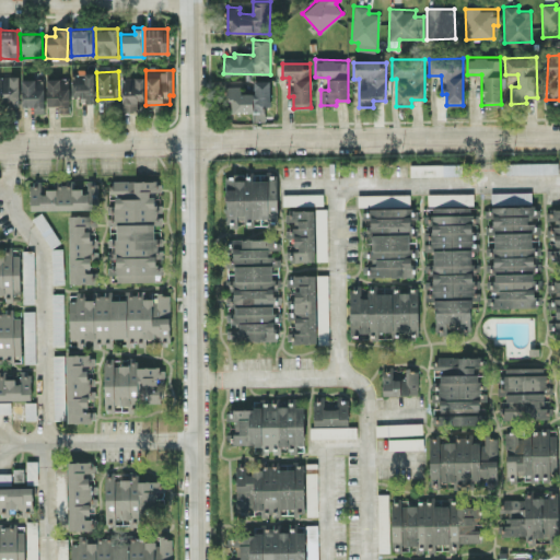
[(71,95),(80,95),(80,102),(93,102),(94,73),(72,73),(71,95)]
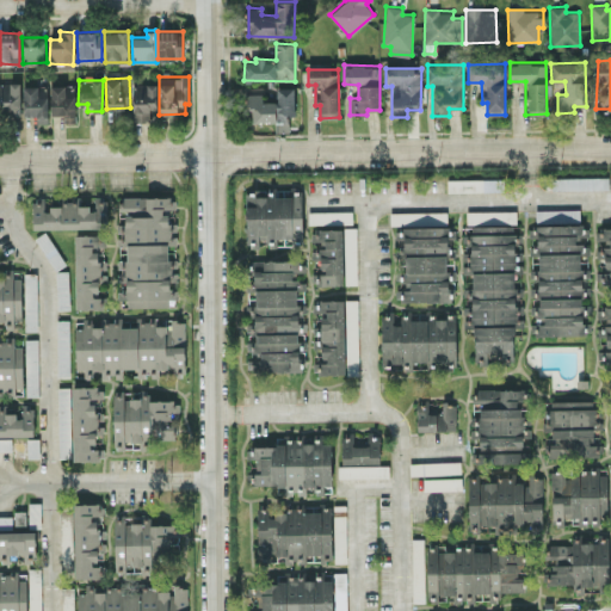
[(19,82),(0,81),(0,116),(20,116),(19,82)]
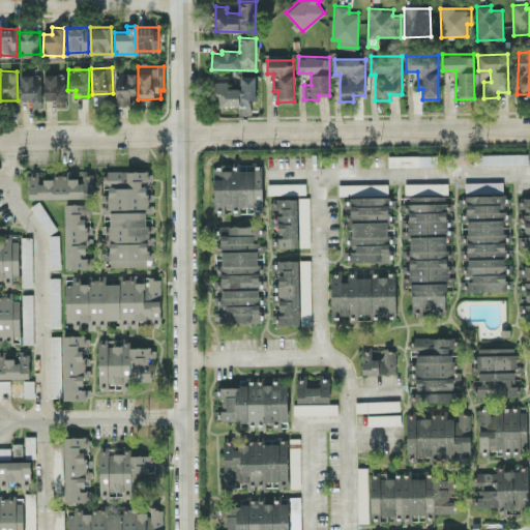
[(136,97),(136,72),(115,72),(115,104),(129,104),(129,97),(136,97)]
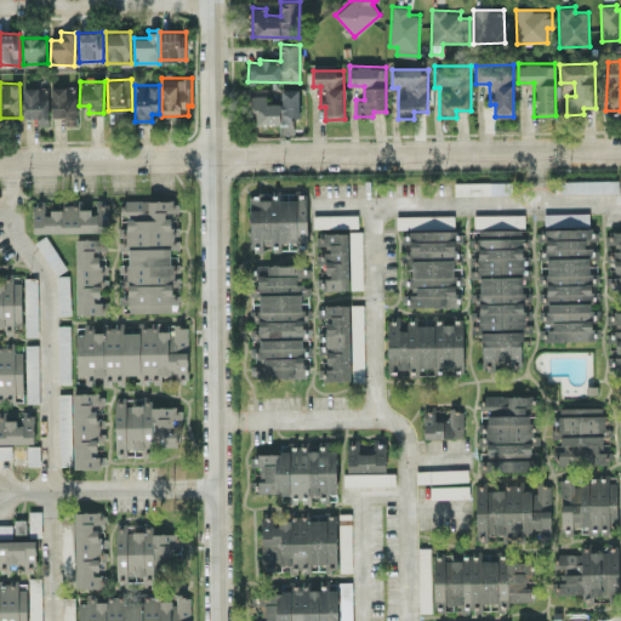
[(24,86),(23,117),(36,118),(36,125),(49,125),(49,87),(24,86)]
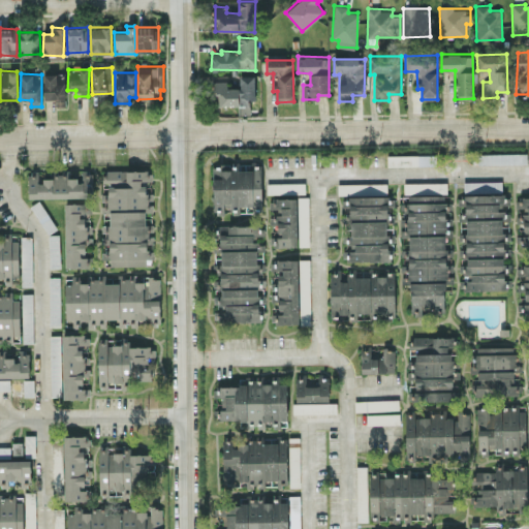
[(44,99),(55,99),(56,106),(65,105),(65,73),(43,73),(44,99)]
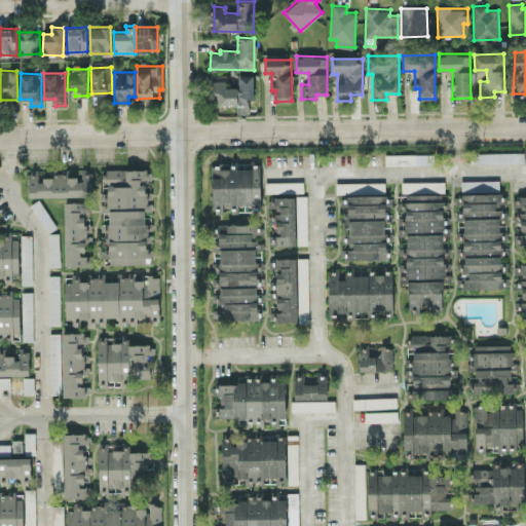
[(214,80),(214,105),(246,104),(246,99),(254,99),(253,74),(238,75),(238,87),(226,87),(226,80),(214,80)]
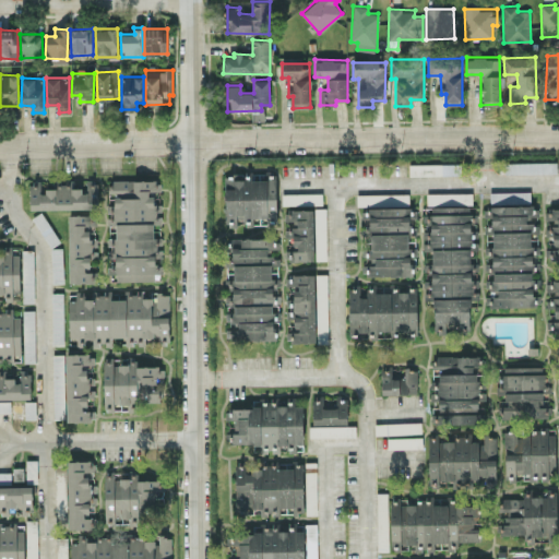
[(557,162),(506,162),(506,174),(557,173),(557,162)]
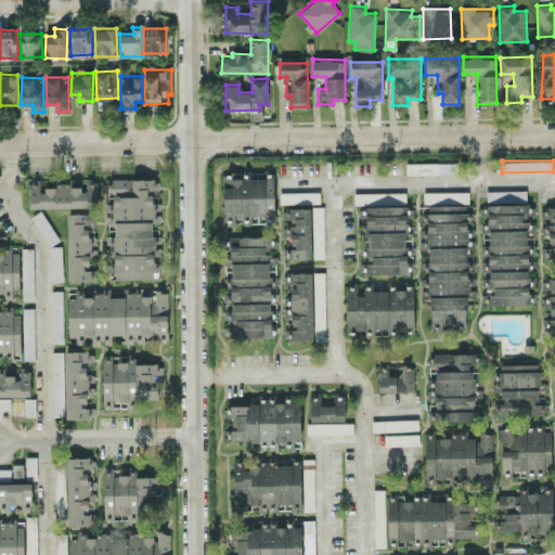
[(407,163),(407,173),(457,172),(457,162),(407,163)]
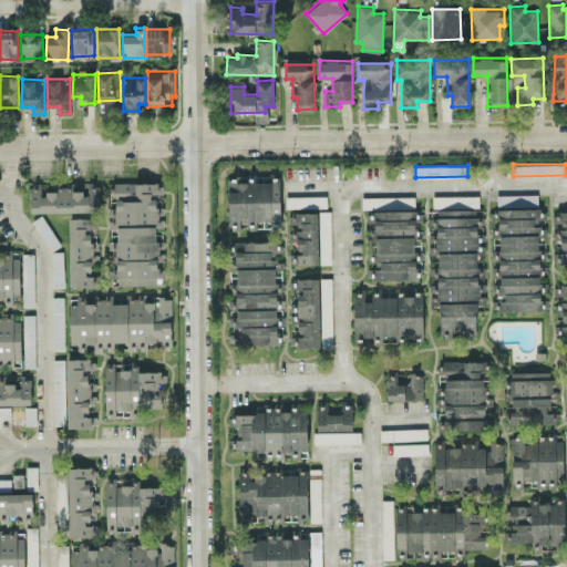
[(280,176),(228,176),(228,228),(245,228),(245,227),(280,227),(280,176)]
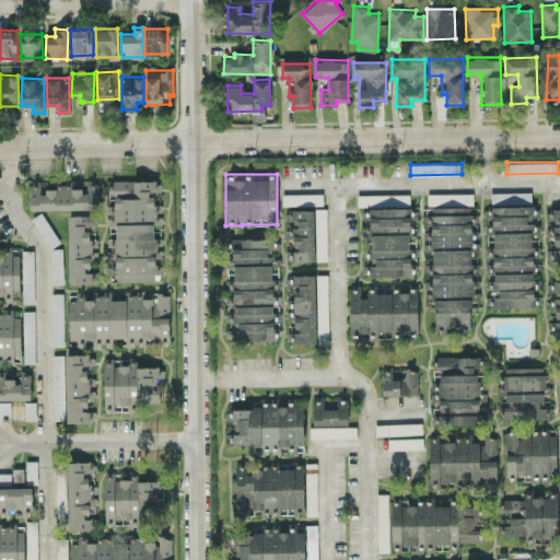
[(116,281),(154,280),(154,273),(162,272),(160,232),(153,233),(153,224),(162,223),(160,178),(112,181),(115,236),(107,236),(108,245),(115,245),(116,281)]
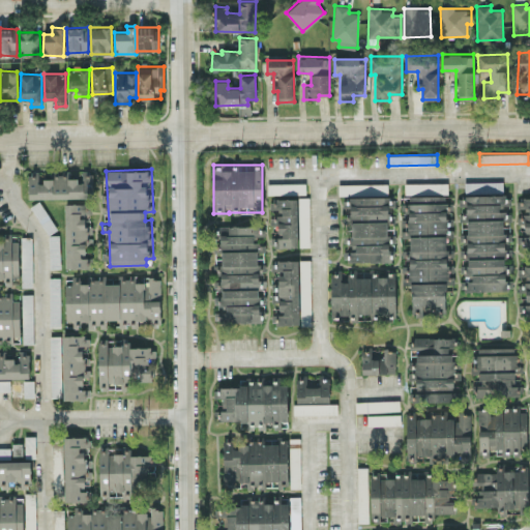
[(28,173),(28,198),(92,197),(92,172),(28,173)]
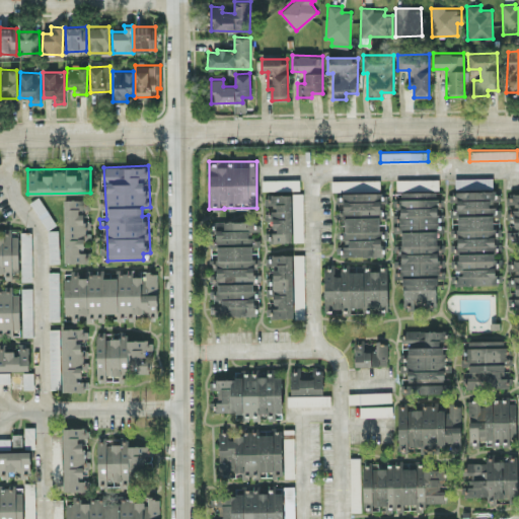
[(454,178),(454,189),(492,188),(492,177),(454,178)]
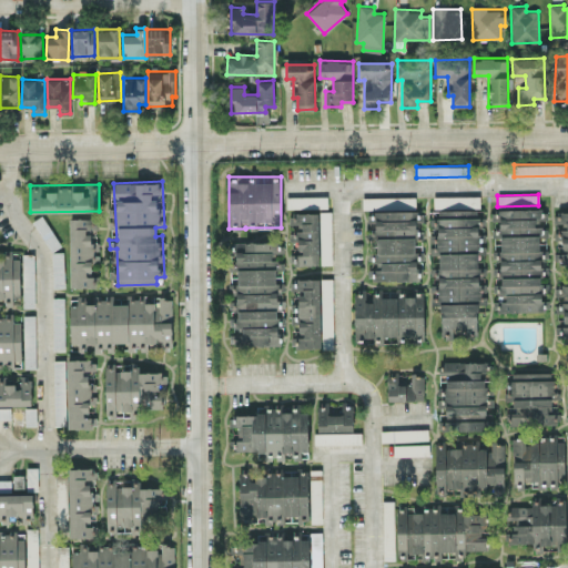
[(327,195),(286,196),(286,208),(327,208),(327,195)]
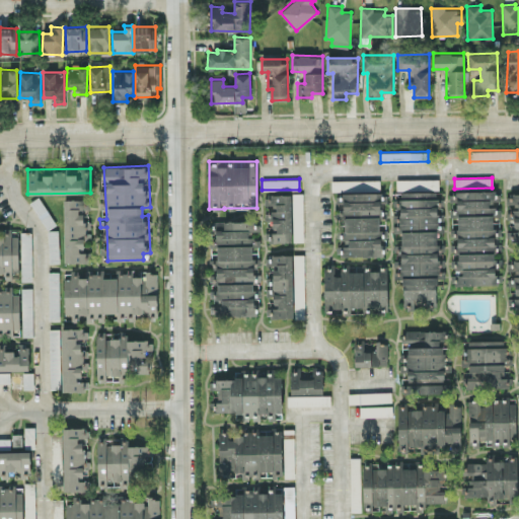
[(438,178),(395,178),(396,190),(438,189),(438,178)]
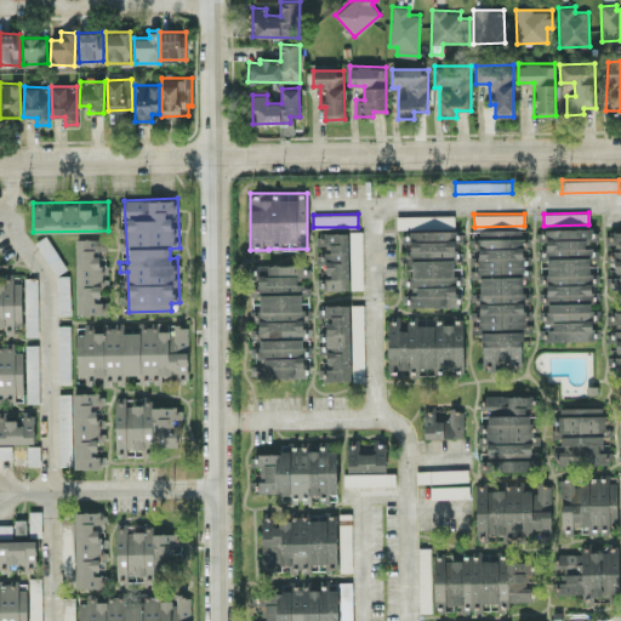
[(397,215),(397,227),(454,227),(454,215),(397,215)]
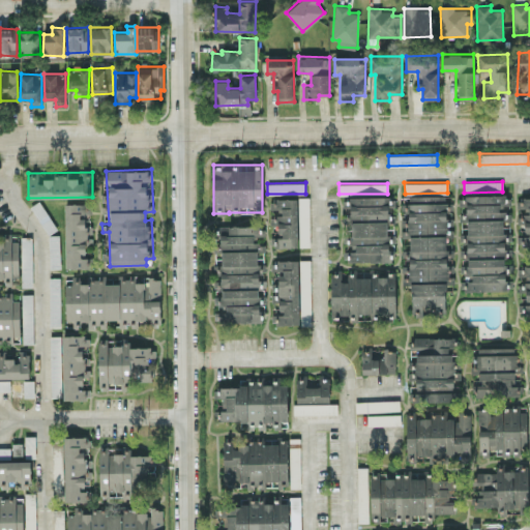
[(409,315),(447,314),(446,195),(408,196),(409,315)]
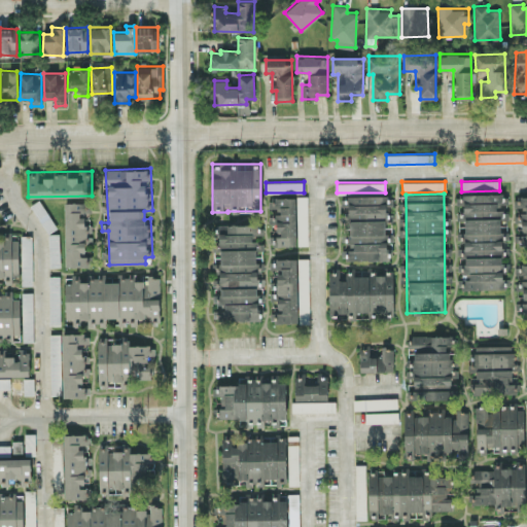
[(463,194),(464,253),(502,253),(502,225),(506,225),(505,194),(463,194)]
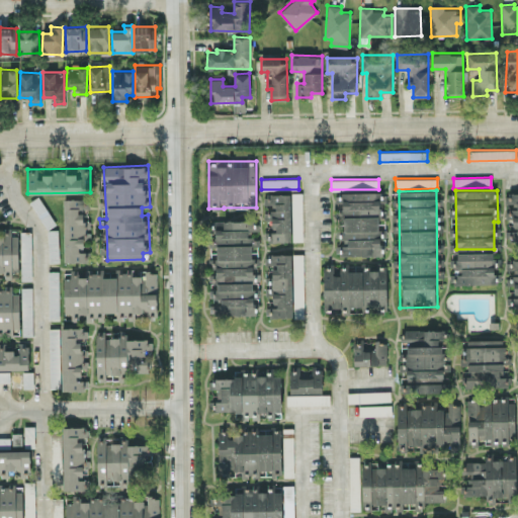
[(379,255),(379,191),(342,192),(342,222),(338,222),(338,255),(379,255)]
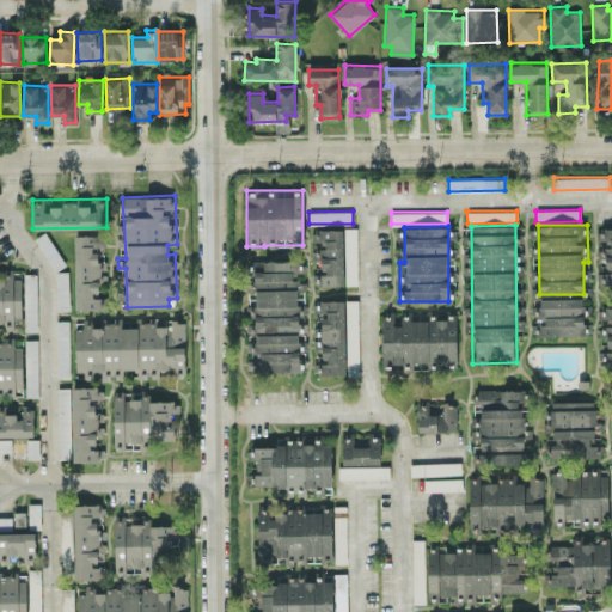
[(357,227),(346,227),(346,285),(357,285),(357,227)]
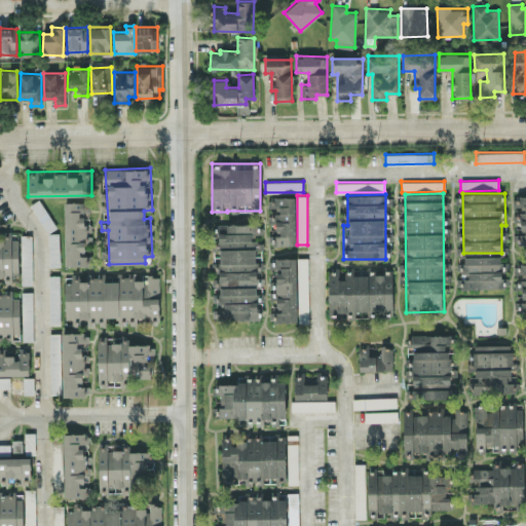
[(525,195),(515,196),(516,223),(517,245),(525,243),(525,195)]
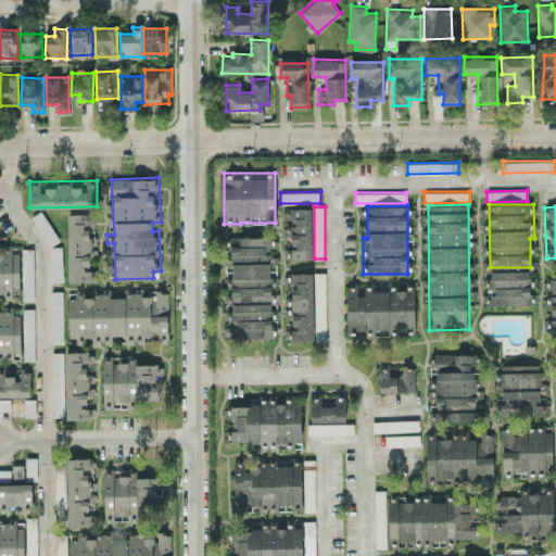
[(313,207),(286,207),(285,258),(312,258),(313,207)]
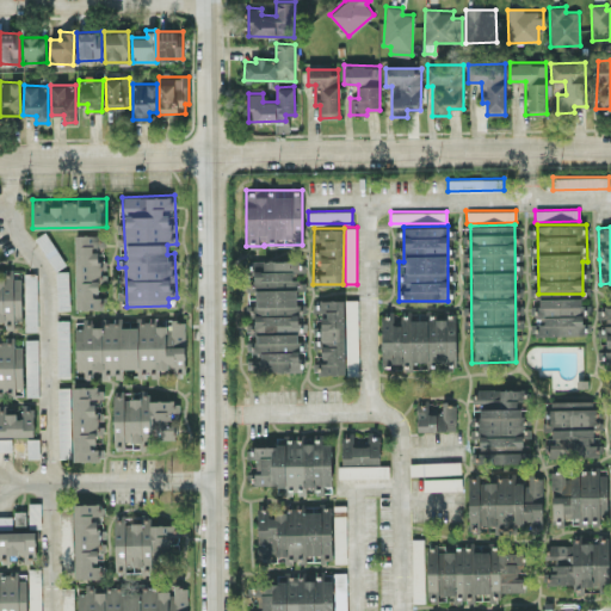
[(54,269),(63,265),(48,230),(38,235),(54,269)]
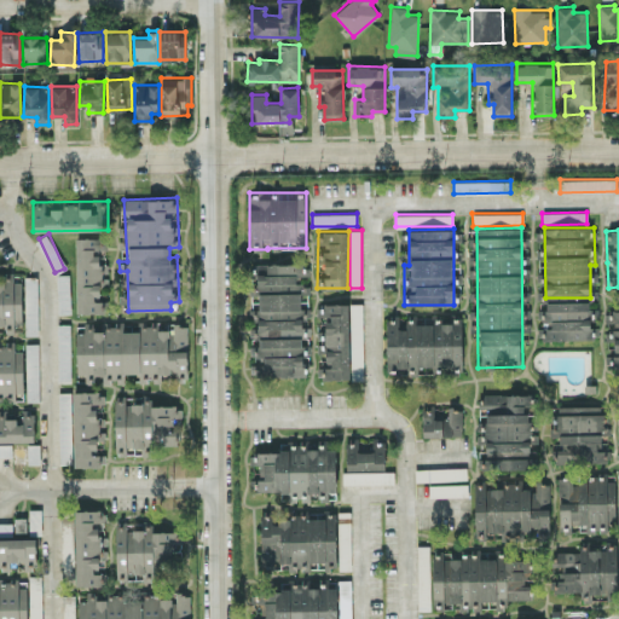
[(302,376),(305,301),(308,301),(308,283),(295,283),(296,273),(299,273),(299,264),(256,262),(256,289),(259,289),(258,340),(255,340),(254,375),(302,376)]
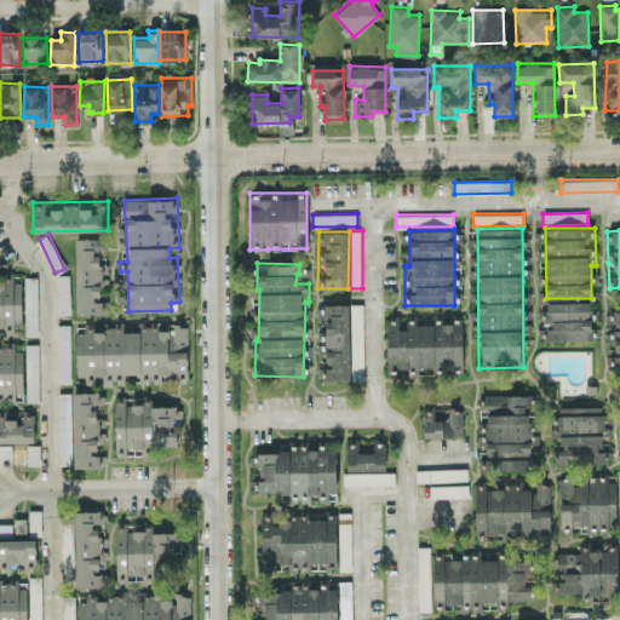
[(0,332),(22,332),(21,281),(13,281),(13,273),(0,273),(0,332)]
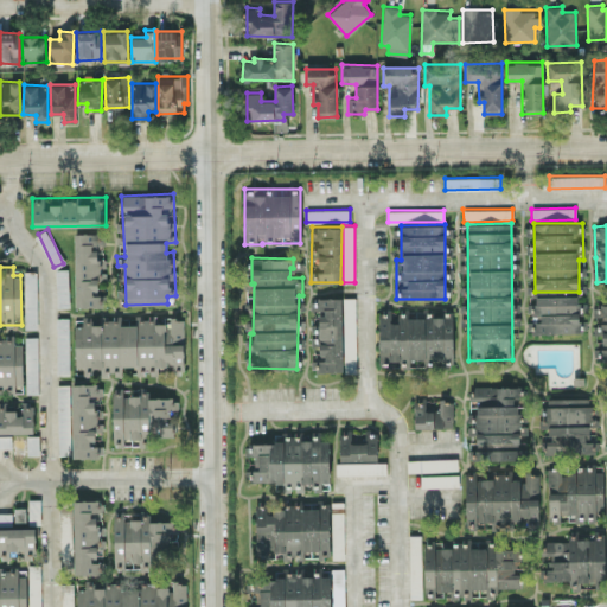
[(25,327),(37,327),(36,270),(24,270),(25,327)]
